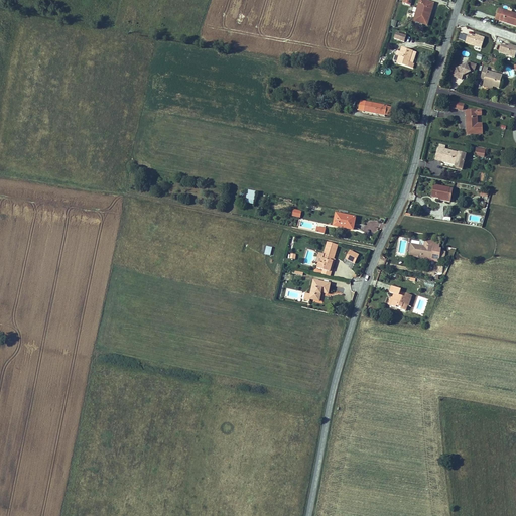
[(420,1),(414,20),(420,22),(426,3),(420,1)]
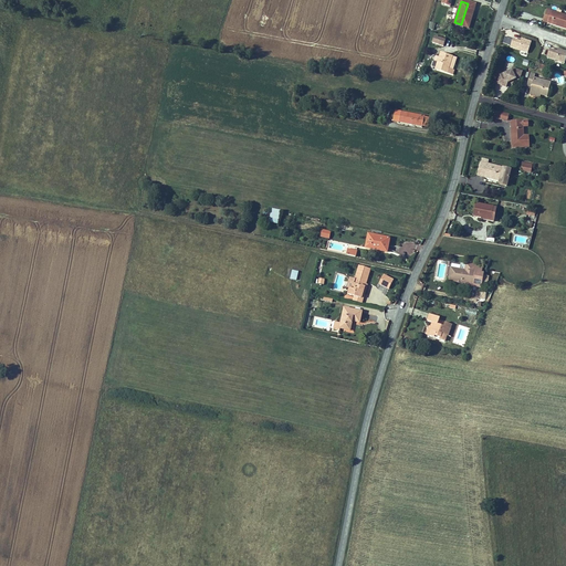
[(470,11),(473,12),(475,6),(468,3),(461,24),(465,25),(470,11)]
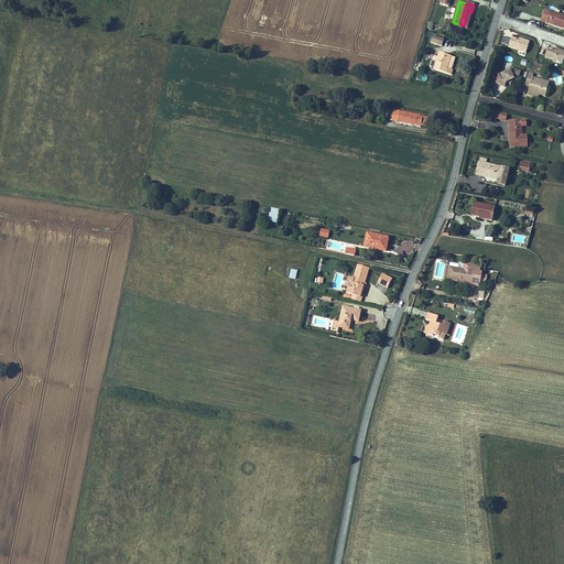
[(563,15),(546,10),(544,15),(548,17),(548,19),(563,23),(563,15)]
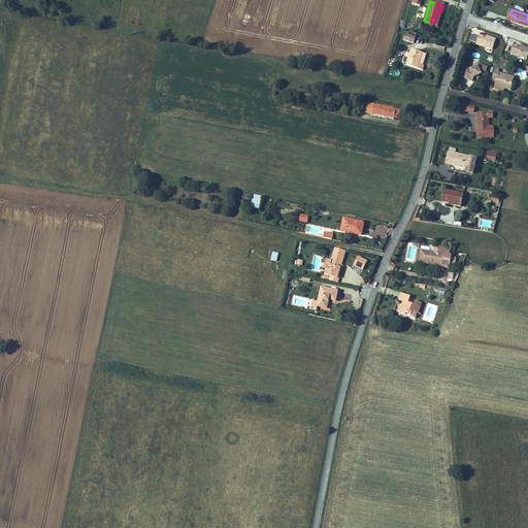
[(436,27),(441,11),(438,10),(434,24),(430,23),(430,25),(436,27)]
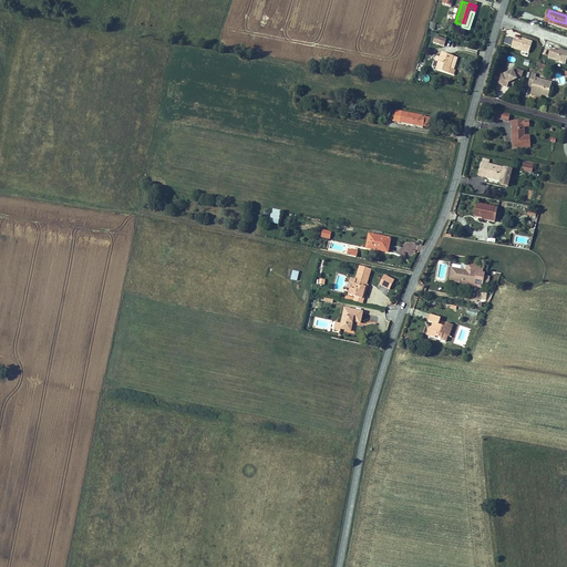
[(566,23),(550,19),(549,24),(566,30),(566,23)]
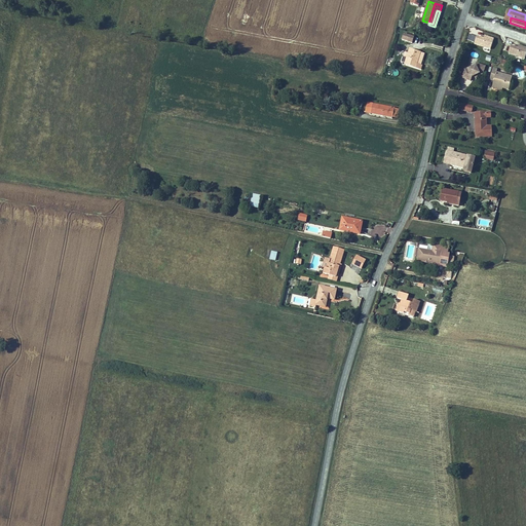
[(408,44),(411,38),(401,35),(399,41),(408,44)]
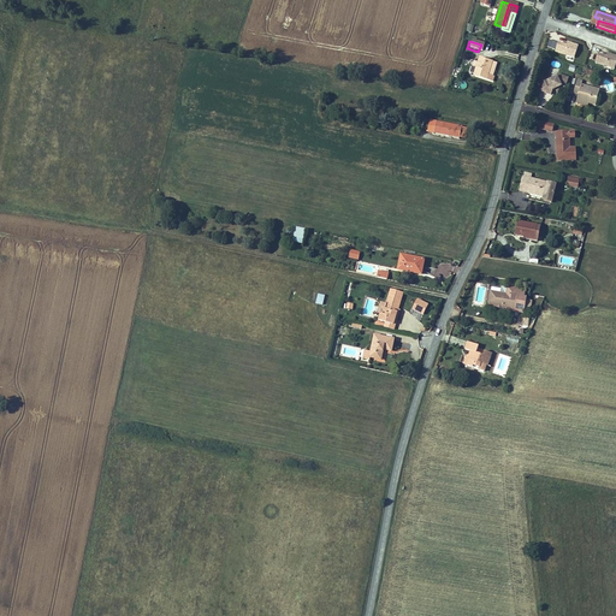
[(575,58),(579,46),(569,43),(568,46),(567,46),(558,42),(556,52),(575,58)]
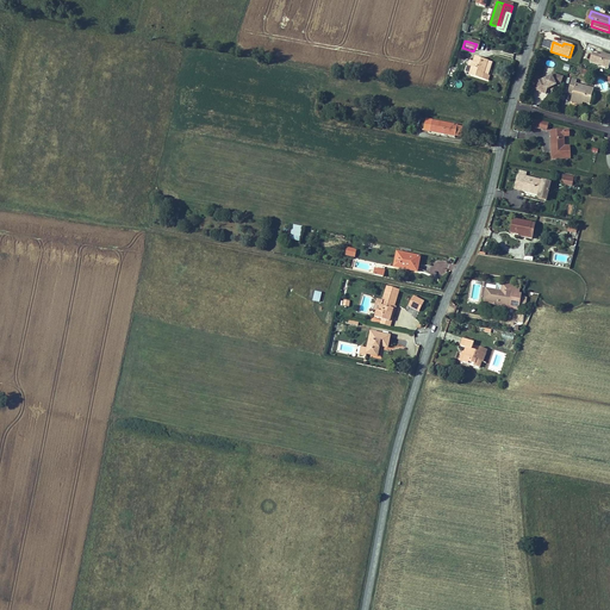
[(609,63),(609,55),(603,54),(602,56),(601,56),(592,54),(590,62),(609,68),(609,63)]
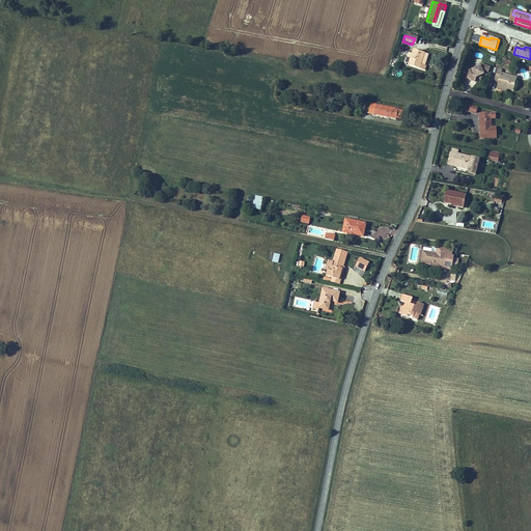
[(420,54),(419,59),(412,57),(409,67),(419,71),(423,55),(420,54)]
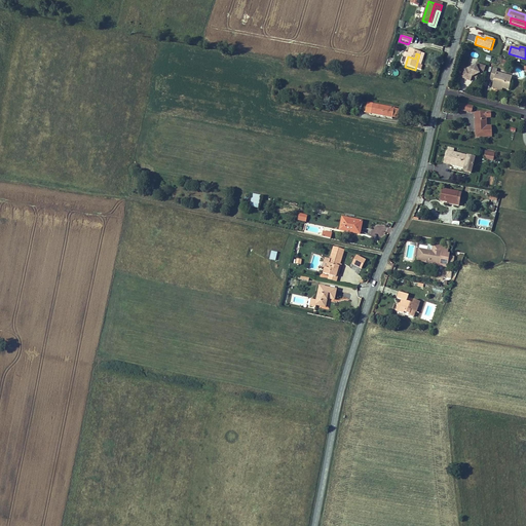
[(482,75),(485,67),(477,64),(476,66),(468,70),(464,68),(461,77),(471,81),(472,77),(474,76),(478,74),(479,74),(482,75)]
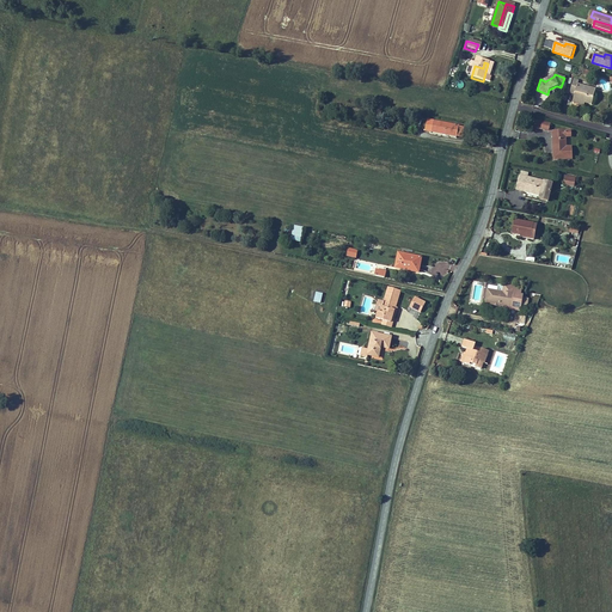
[(579,84),(579,81),(574,80),(569,93),(575,96),(574,99),(589,105),(594,90),(579,84)]
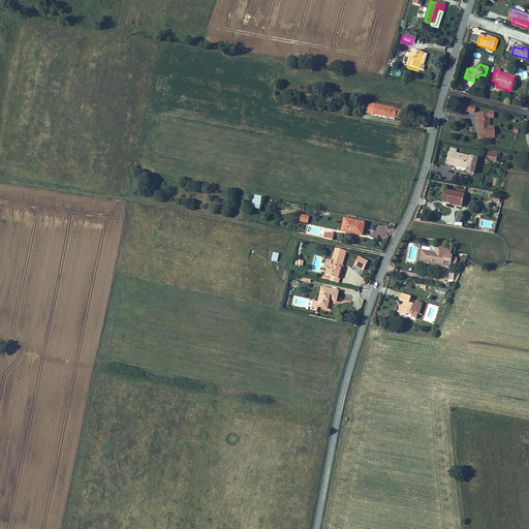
[(464,79),(460,88),(469,92),(473,82),(464,79)]
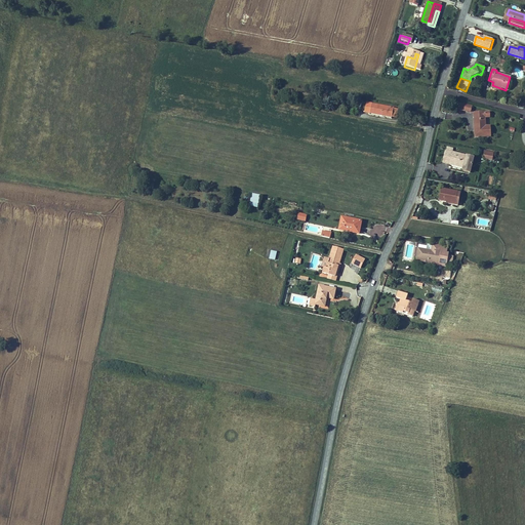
[(459,107),(472,111),(474,105),(461,101),(459,107)]
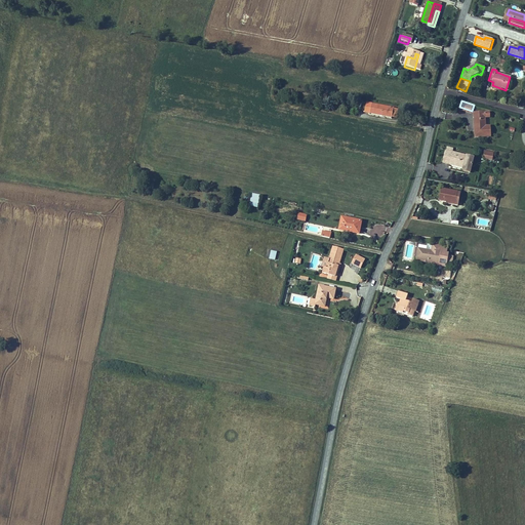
[(393,112),(366,106),(364,116),(391,121),(393,112)]
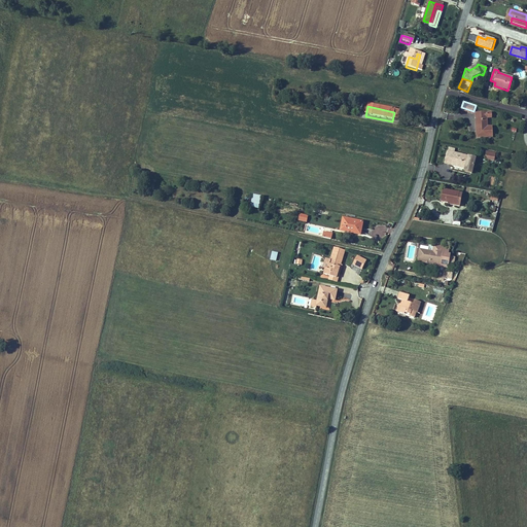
[(485,115),(473,115),(475,139),(490,139),(490,128),(485,128),(485,119),(489,119),(489,114),(485,115)]
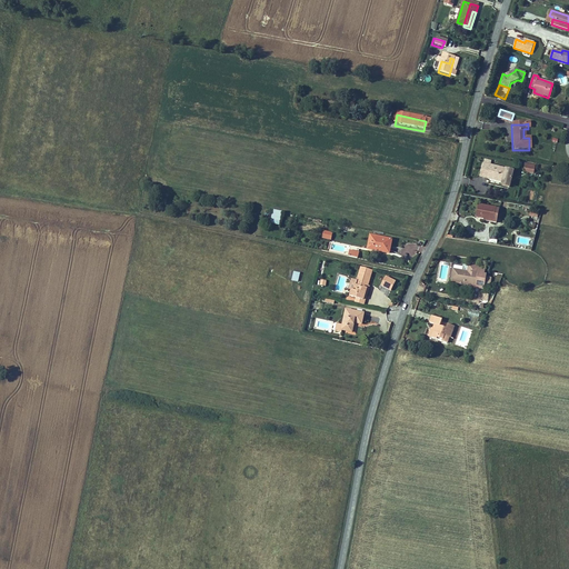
[(507,175),(485,170),(481,179),(503,185),(507,175)]
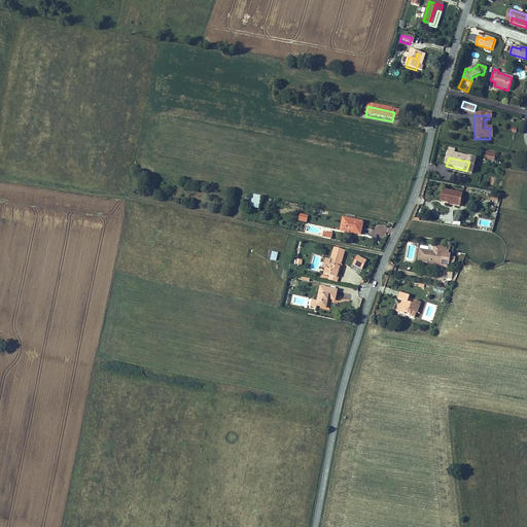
[(458,198),(443,194),(440,205),(449,207),(449,209),(456,210),(458,198)]
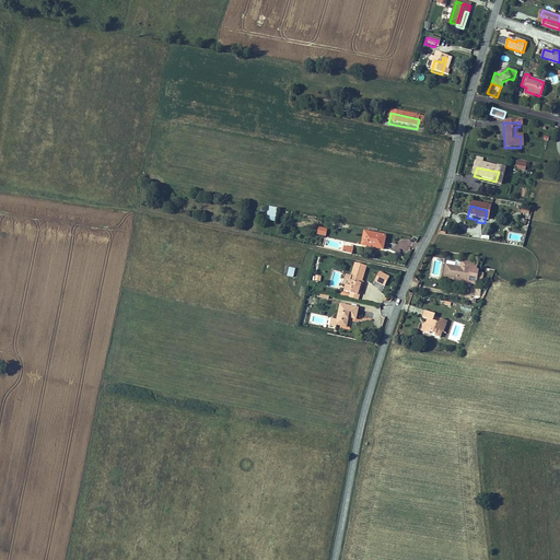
[(270,208),(268,221),(276,223),(279,210),(270,208)]
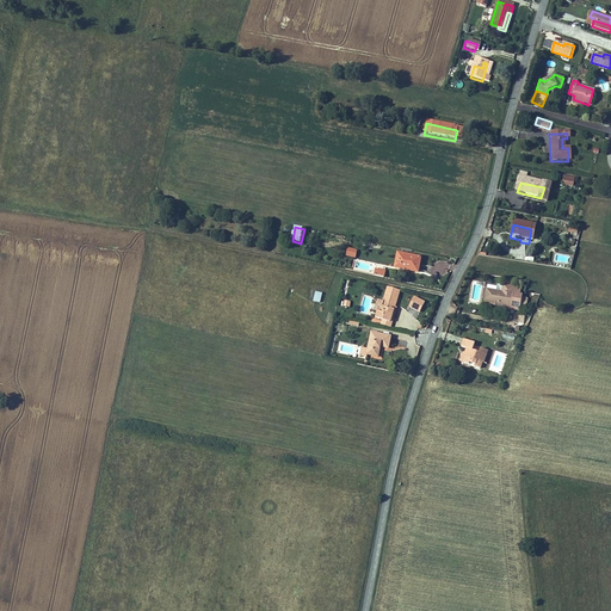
[(418,275),(420,260),(399,254),(395,270),(418,275)]
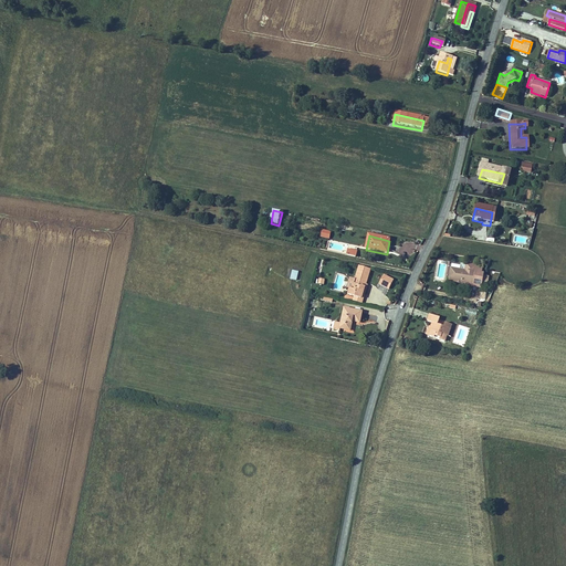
[(449,269),(446,280),(447,280),(470,284),(470,286),(479,287),(479,289),(484,289),(485,278),(481,276),(481,275),(479,274),(480,270),(473,269),(473,266),(474,265),(463,264),(463,265),(462,272),(457,271),(449,269)]
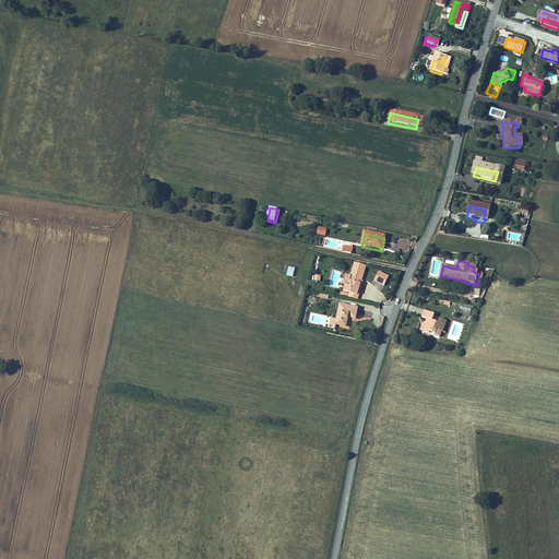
[(359,299),(361,292),(358,292),(360,284),(363,274),(352,273),(349,280),(348,288),(346,288),(345,288),(344,295),(351,297),(359,299)]
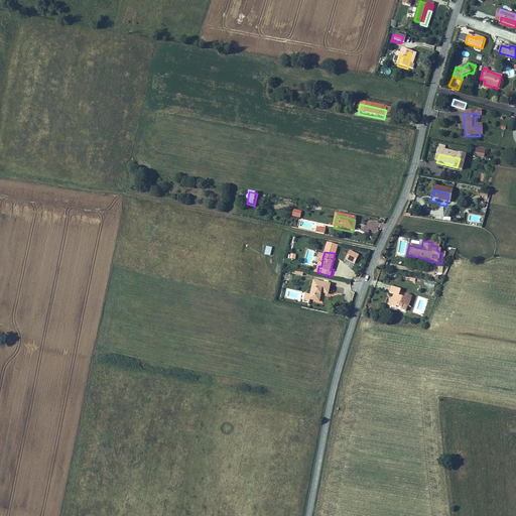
[(355,264),(358,257),(349,253),(347,261),(355,264)]
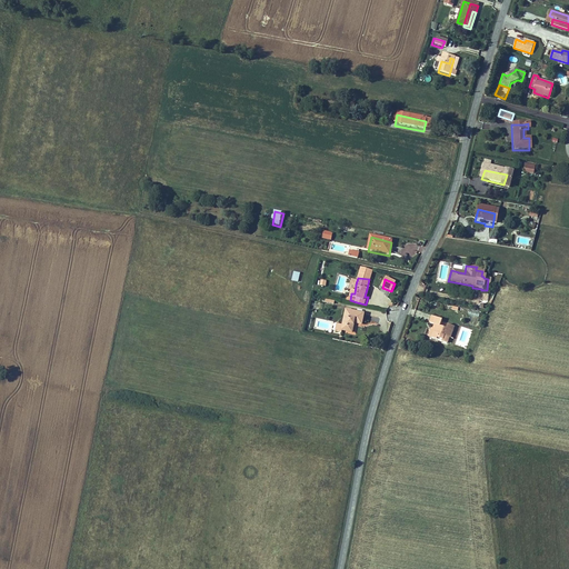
[(366,316),(348,311),(345,327),(343,332),(353,335),(356,325),(363,326),(366,316)]
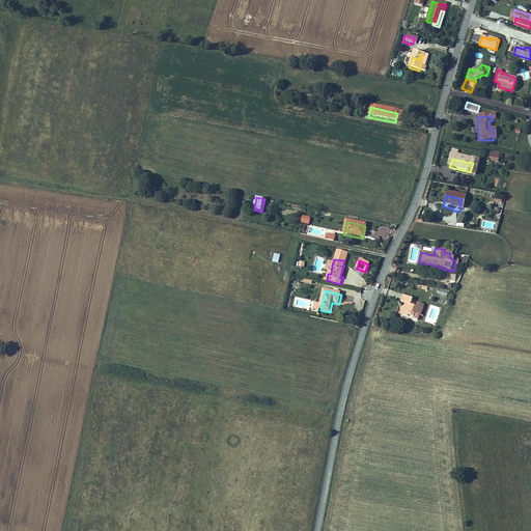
[(410,304),(412,298),(402,295),(400,301),(403,302),(402,306),(406,307),(403,315),(408,317),(409,314),(412,316),(412,318),(417,319),(418,315),(420,315),(423,304),(417,303),(416,305),(410,304)]
